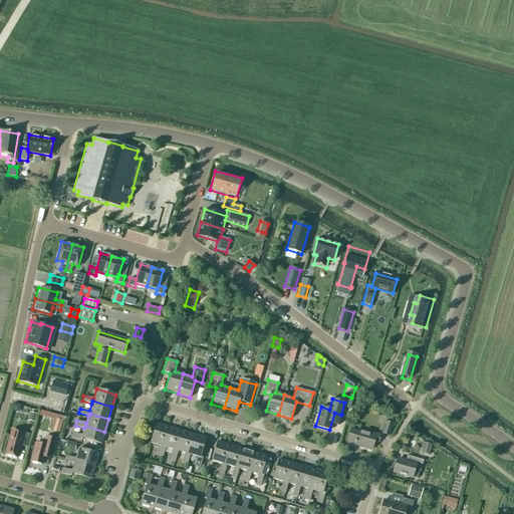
[(52,432),(59,434),(62,421),(56,419),(52,432)]
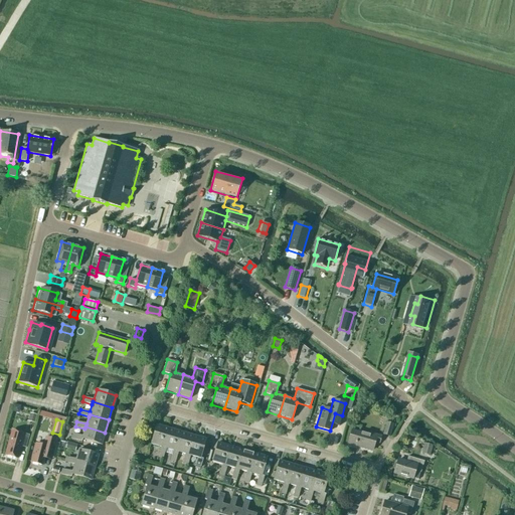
[(382,435),(390,438),(393,424),(386,422),(382,435)]
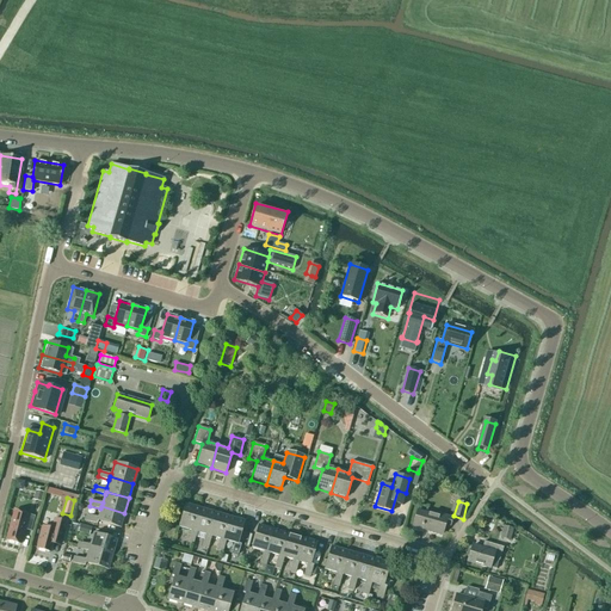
[(197,532),(193,531),(201,508),(185,504),(179,528),(191,531),(187,542),(193,544),(197,532)]
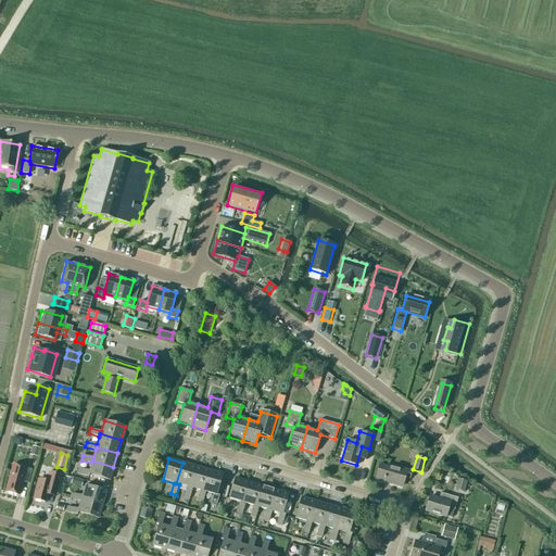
[(92,460),(91,463),(89,471),(79,468),(77,474),(88,477),(89,475),(109,480),(113,467),(92,460)]
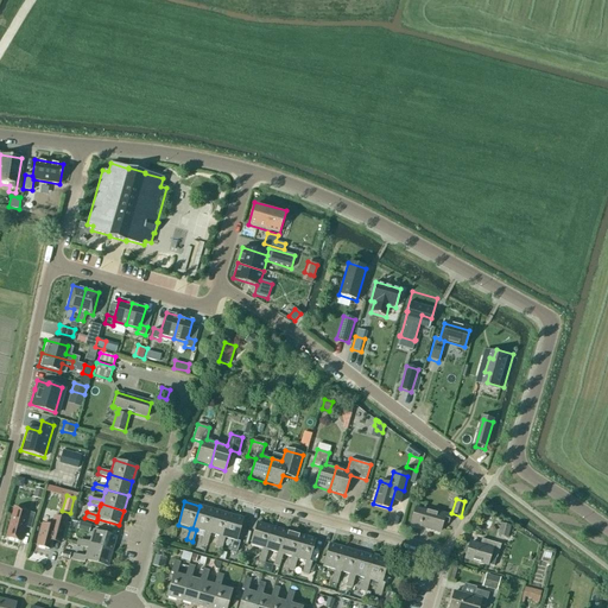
[(210,534),(207,533),(214,511),(200,506),(192,529),(196,530),(204,532),(201,544),(207,545),(210,534)]
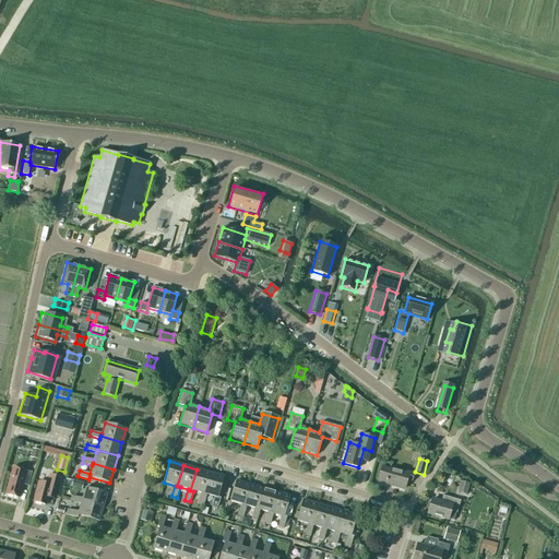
[(22,485),(28,486),(32,473),(13,467),(6,495),(19,498),(22,485)]
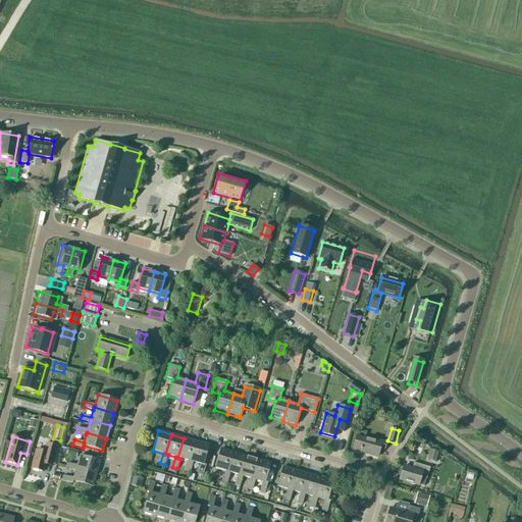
[(380,449),(384,450),(386,442),(372,438),(371,440),(356,436),(352,450),(361,453),(361,452),(378,456),(380,449)]
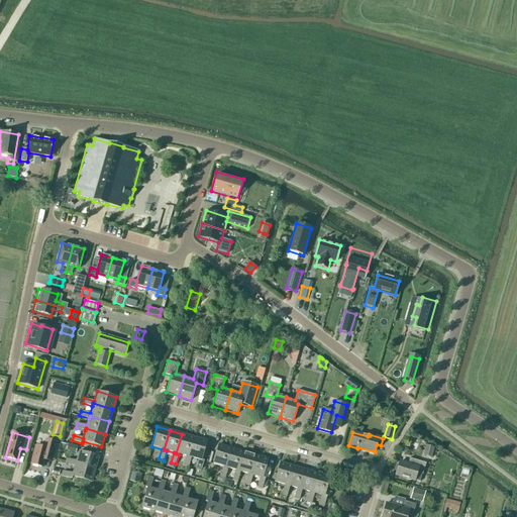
[(191,457),(188,456),(194,437),(182,434),(176,453),(179,454),(186,456),(183,466),(188,468),(191,457)]
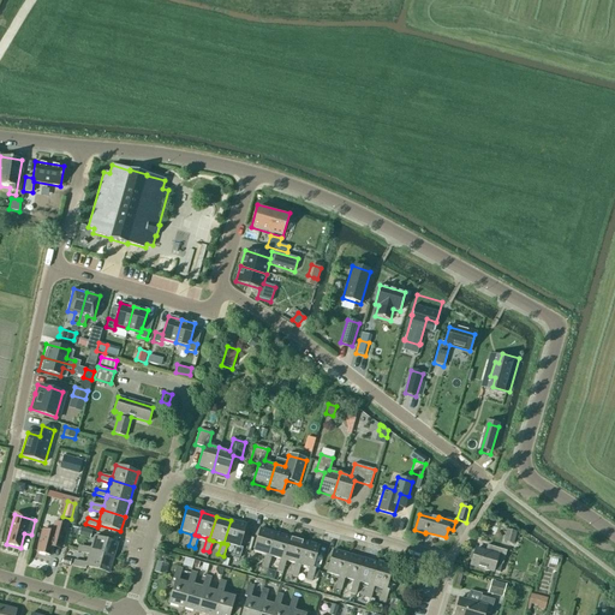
[(239,548),(246,525),(231,520),(224,543),(227,544),(236,547),(233,559),(238,560),(242,548),(239,548)]
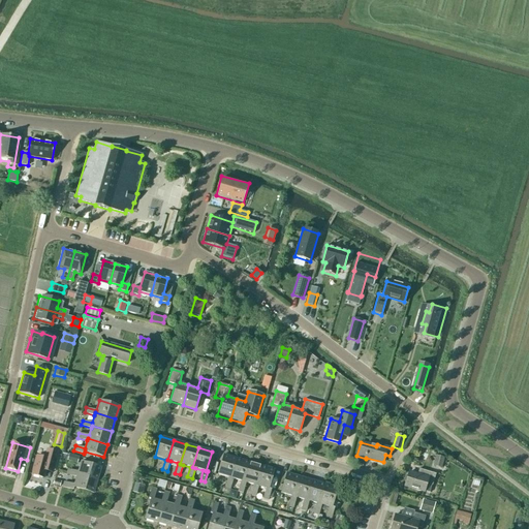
[(45,472),(53,473),(58,453),(51,450),(51,453),(47,452),(44,458),(37,456),(32,475),(43,478),(45,472)]
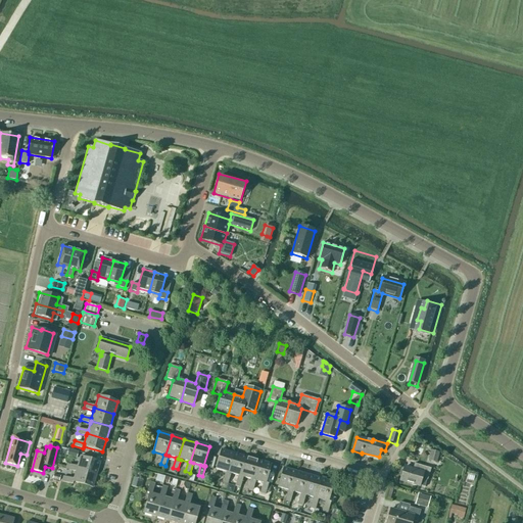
[(78,452),(68,448),(66,456),(76,458),(78,452)]
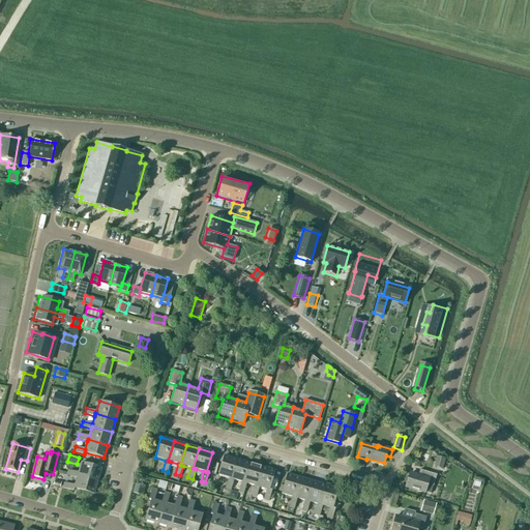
[(233,480),(231,479),(236,460),(224,455),(217,475),(229,478),(226,489),(231,490),(233,480)]
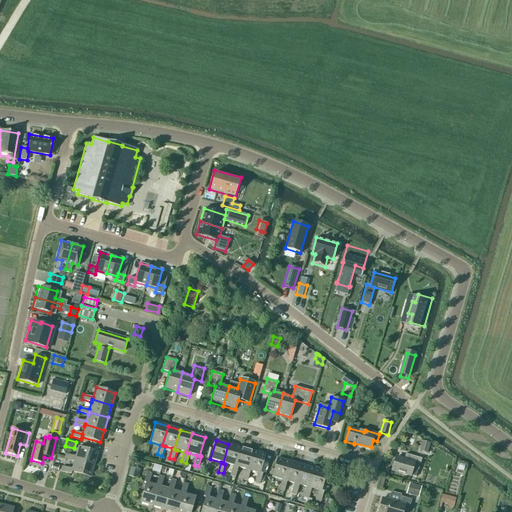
[(421,441),(418,451),(427,454),(430,444),(421,441)]
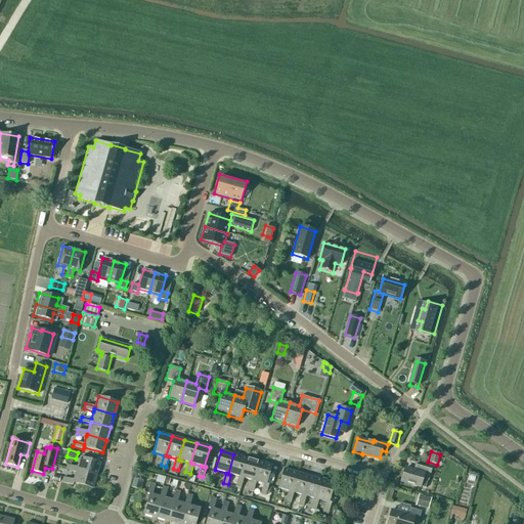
[(244,478),(241,478),(247,457),(233,454),(228,474),(230,475),(238,477),(235,487),(241,488),(244,478)]
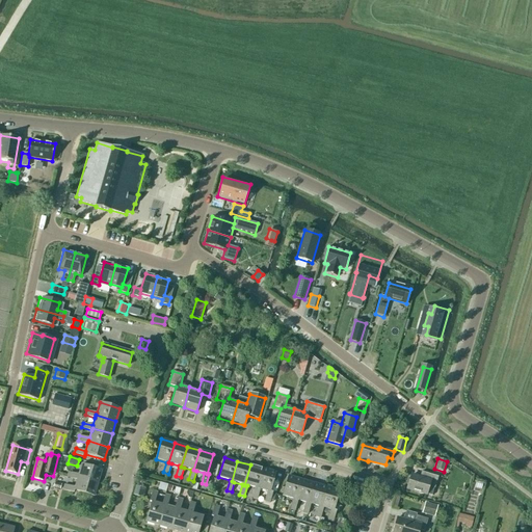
[(69,472),(67,477),(77,480),(78,477),(98,483),(101,470),(81,464),(78,475),(69,472)]
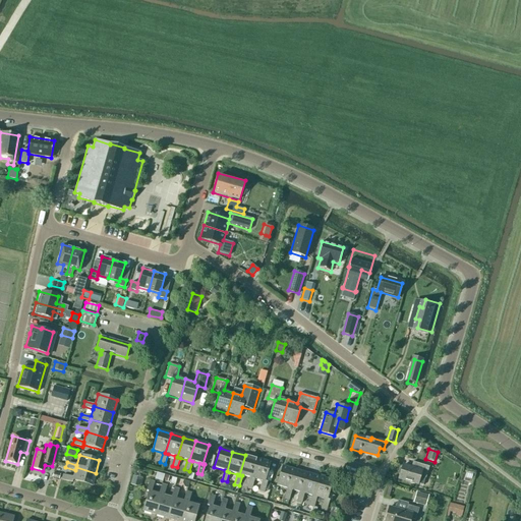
[(251,489),(254,479),(251,478),(257,459),(245,455),(239,475),(242,475),(249,478),(246,487),(251,489)]
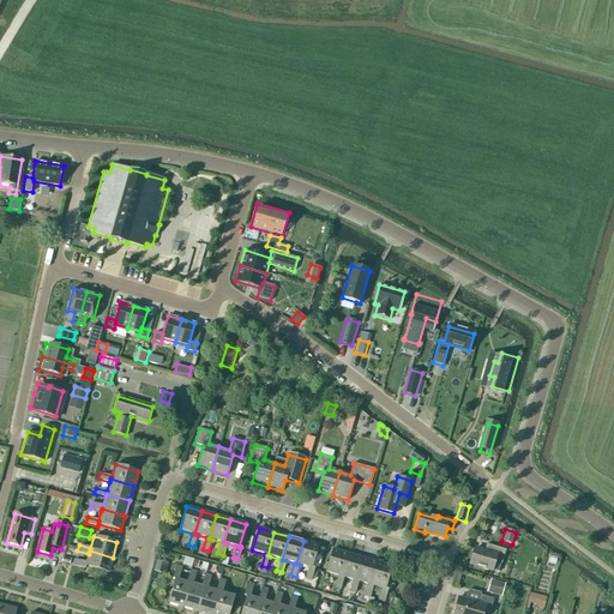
[(312,567),(319,546),(304,541),(296,564),(300,565),(308,567),(305,579),(311,581),(314,569),(312,567)]
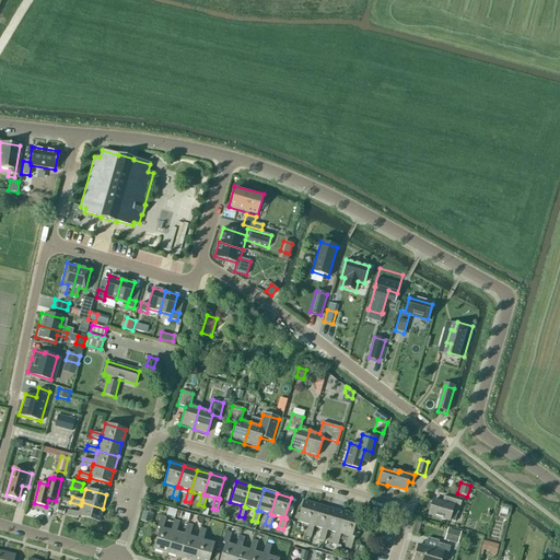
[(433,500),(429,514),(454,522),(456,513),(457,514),(461,502),(444,497),(442,503),(433,500)]
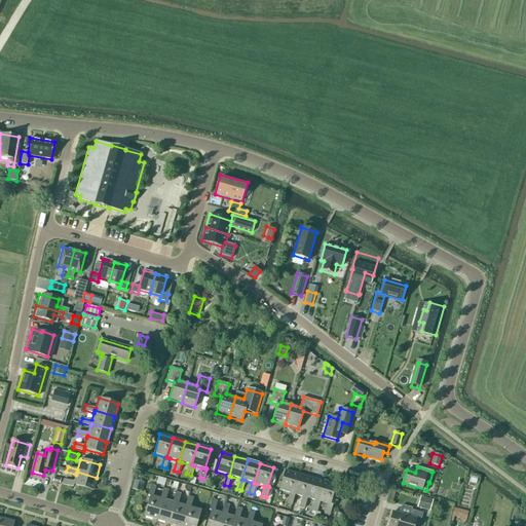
[(294,495),(292,494),(297,475),(285,471),(278,490),(290,493),(287,503),(292,504),(294,495)]
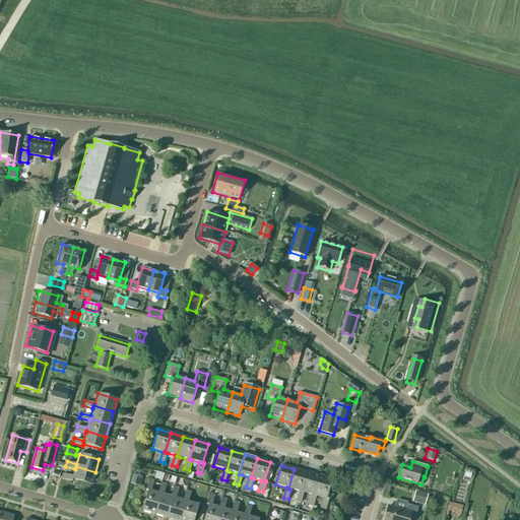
[(76,466),(75,469),(73,476),(63,473),(62,478),(72,481),(72,479),(91,484),(95,472),(76,466)]
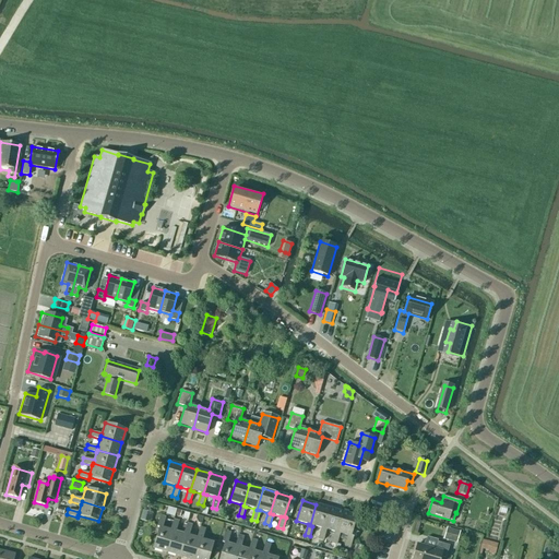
[(326,530),(323,530),(330,508),(316,504),(310,525),(312,526),(321,528),(318,538),(323,540),(326,530)]
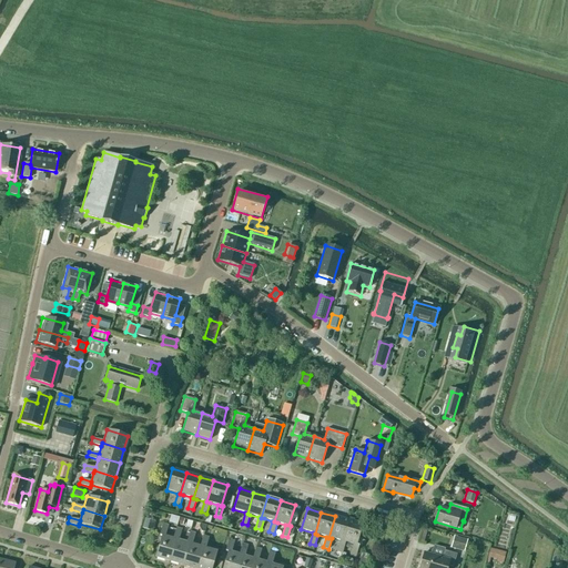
[(335,516),(328,538),(332,538),(340,540),(336,551),(342,553),(345,543),(343,541),(348,520),(335,516)]
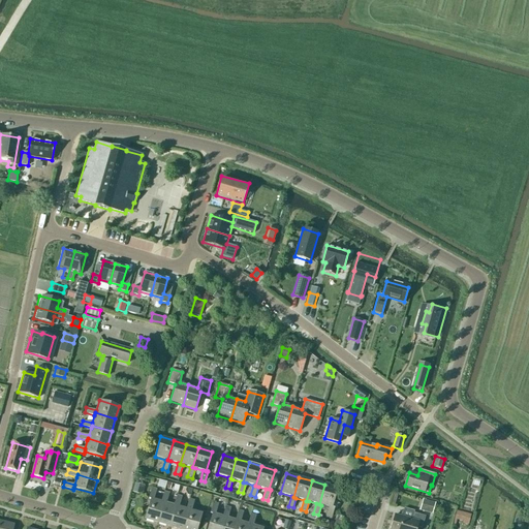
[(142,485),(135,483),(132,492),(138,494),(142,485)]
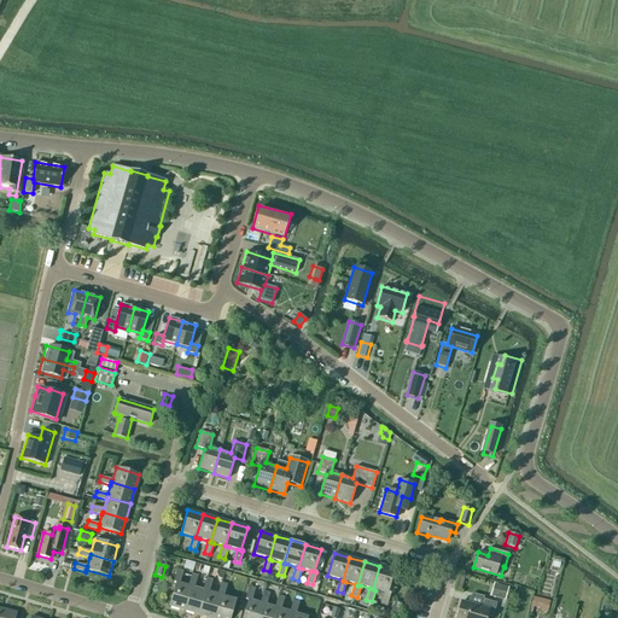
[(388,593),(395,571),(379,566),(373,589),(375,590),(384,593),(380,605),(386,606),(390,594),(388,593)]
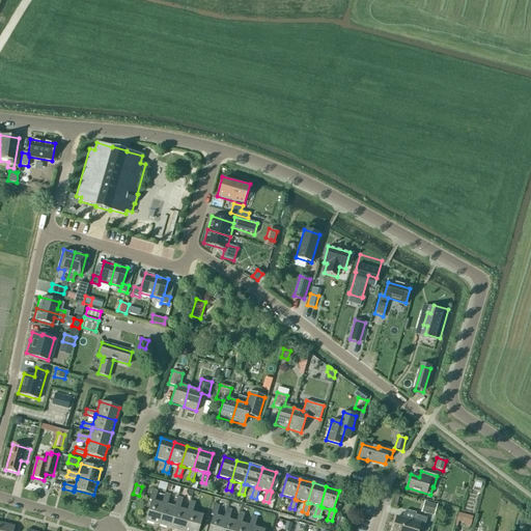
[(159,524),(164,504),(162,503),(154,501),(157,492),(151,490),(149,500),(151,501),(145,521),(159,524)]
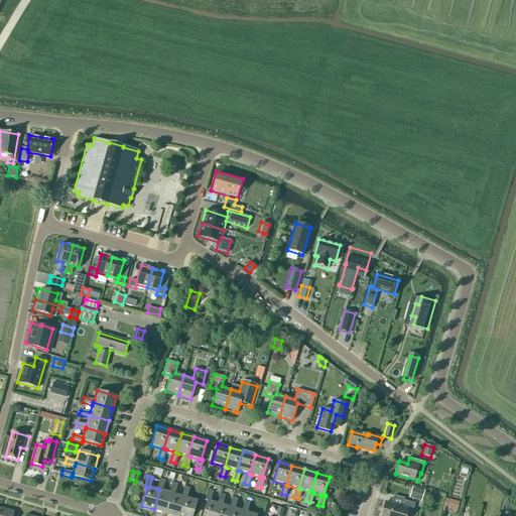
[(172,494),(169,493),(162,491),(165,481),(160,480),(157,489),(159,490),(154,509),(166,513),(172,494)]
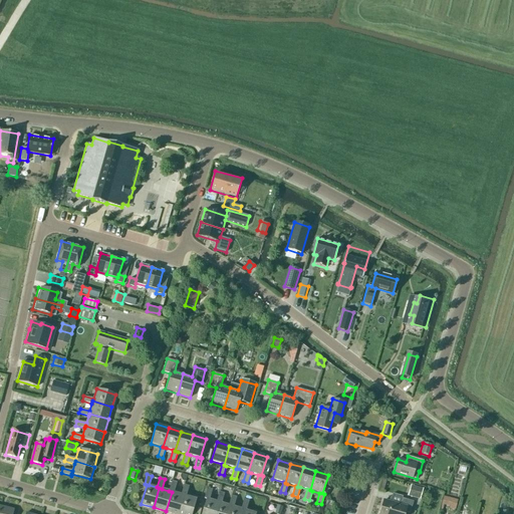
[(178,513),(184,495),(181,495),(174,492),(177,483),(172,481),(169,491),(172,492),(166,511),(176,513),(178,513)]
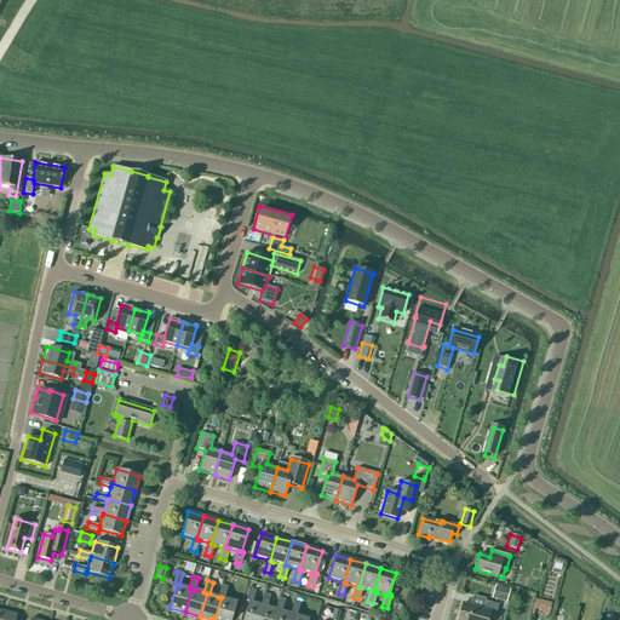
[(228,587),(222,585),(218,597),(222,597),(214,619),(230,619),(236,602),(224,598),(228,587)]
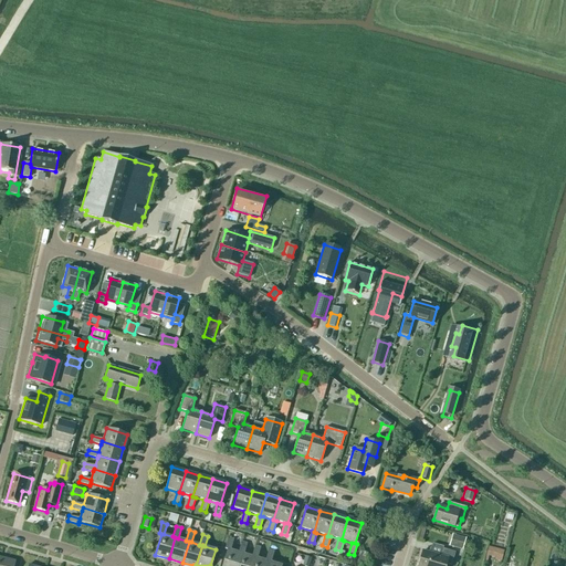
[(465,537),(452,534),(449,545),(462,549),(465,537)]
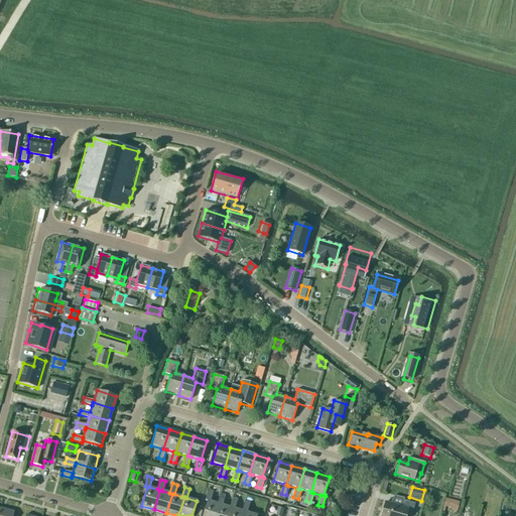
[(216,515),(220,505),(217,504),(210,502),(213,492),(208,491),(205,501),(207,501),(202,515),(216,515)]
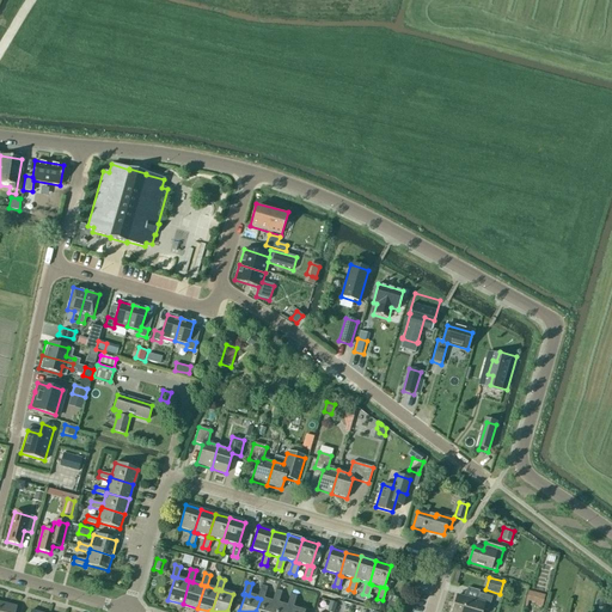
[(261,586),(257,598),(261,599),(256,611),(271,611),(275,603),(273,601),(263,599),(267,588),(261,586)]
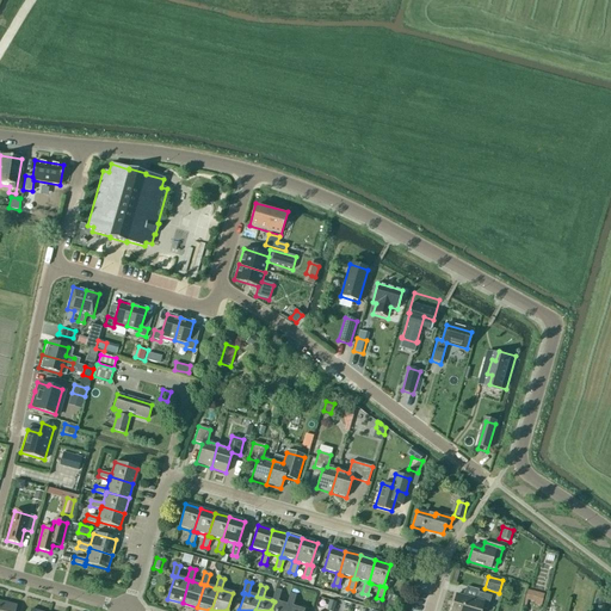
[(288,610),(289,606),(287,605),(278,603),(281,591),(275,590),(272,600),(275,602),(271,610),(288,610)]
